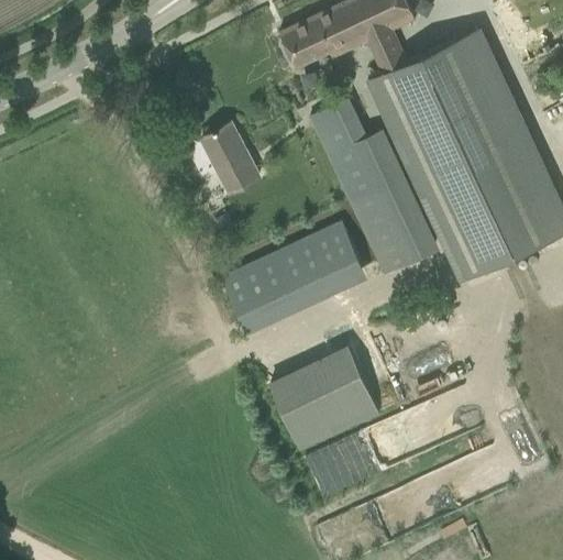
[(406,63),(392,32),(415,21),(405,0),(348,0),(279,32),(296,69),(330,53),(332,59),(368,42),(383,74),(406,63)]
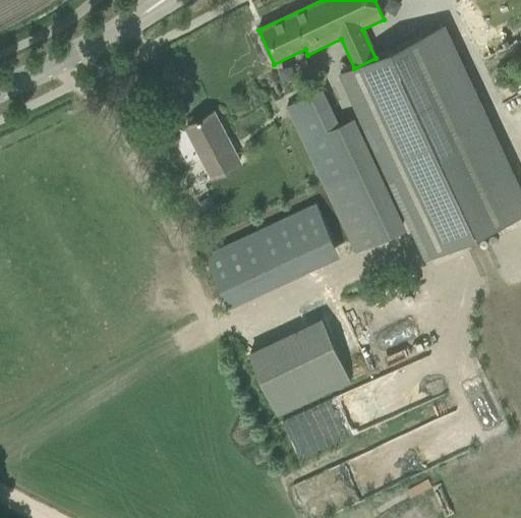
[(520,217),(520,200),(441,29),(375,58),(354,68),(342,73),(428,260),(520,217)]
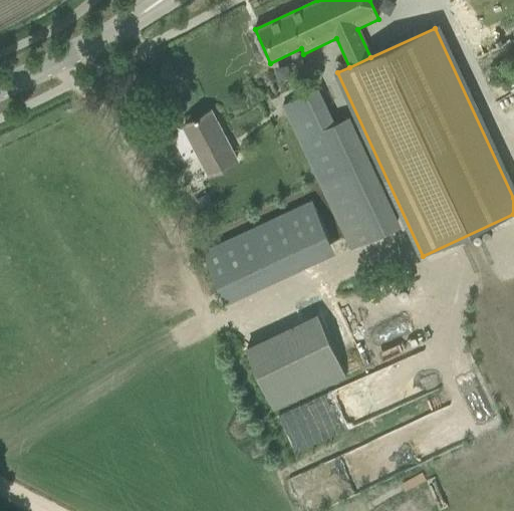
[(300,142),(353,250),(402,227),(348,118),(334,125),(318,90),(283,107),(300,142)]
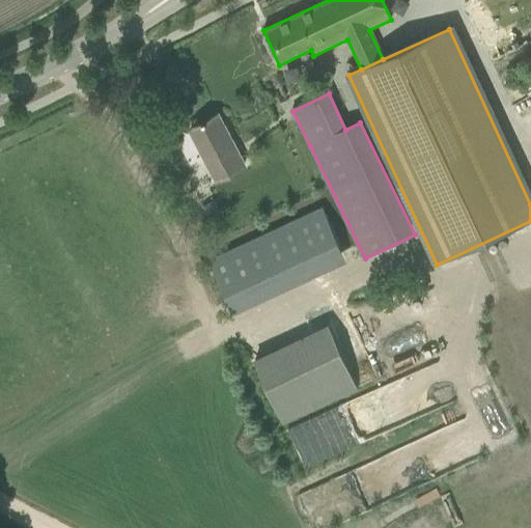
[(189,133),(215,183),(244,167),(219,118),(189,133)]
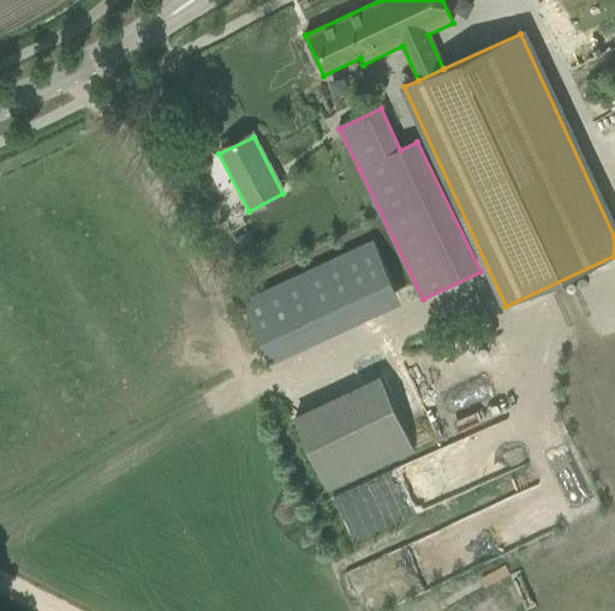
[(248,235),(233,243),(239,256),(255,249),(248,235)]
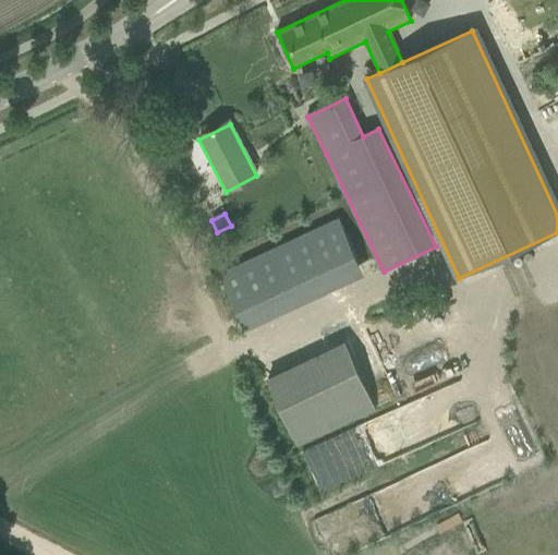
[(364,277),(338,219),(218,275),(244,333),(364,277)]
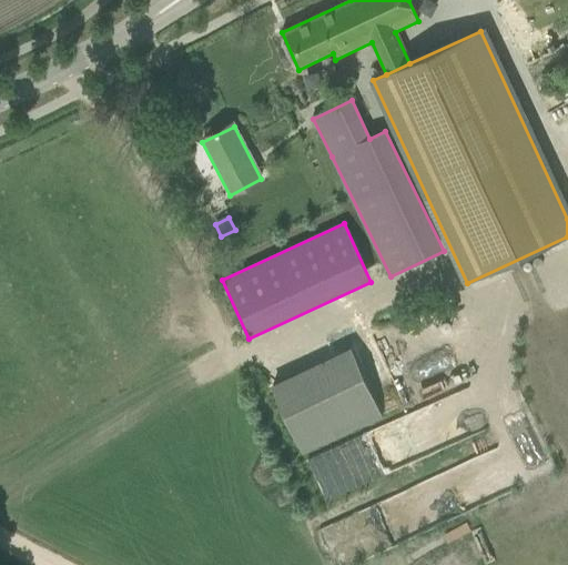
[(364,380),(384,372),(373,343),(352,351),(364,380)]
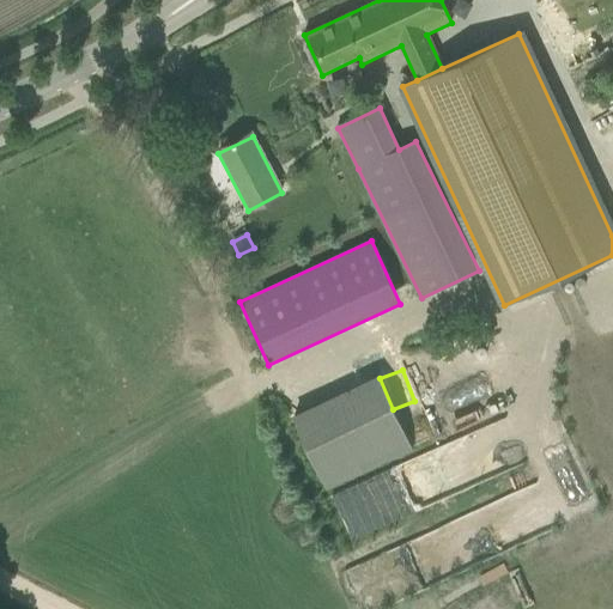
[(378,377),(290,414),(322,489),(410,452),(378,377)]
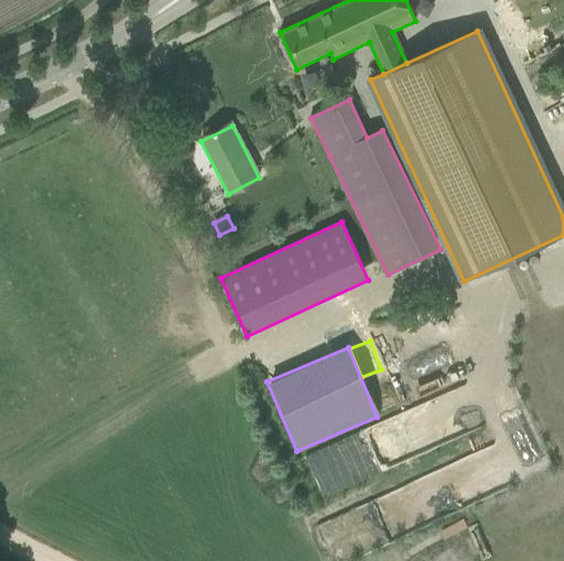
[(463,388),(399,414),(415,453),(479,427),(463,388)]
